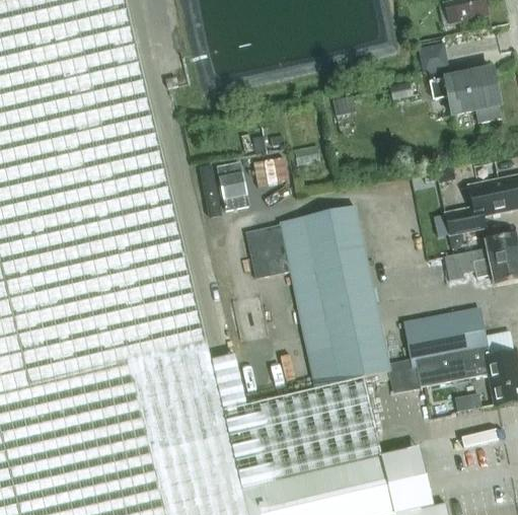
[(447,514),(444,500),(419,506),(412,473),(407,446),(379,451),(374,428),(362,378),(250,403),(246,405),(234,354),(222,357),(210,360),(205,342),(125,0),(0,0),(0,514),(447,514)]
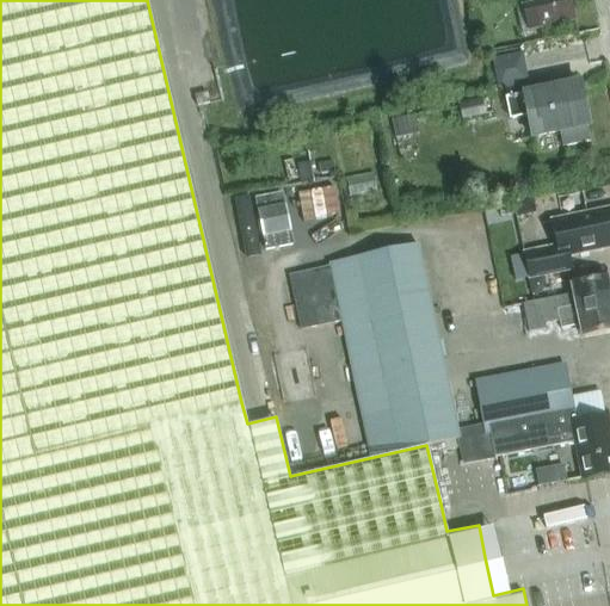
[(527,28),(573,17),(568,0),(529,0),(530,2),(521,5),(527,28)]
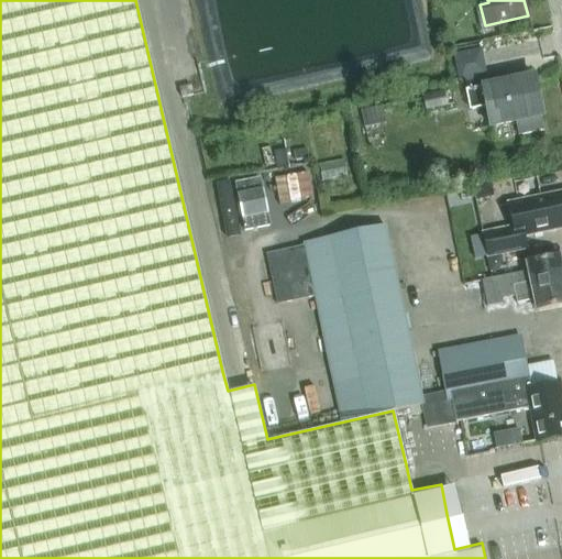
[(459,79),(484,74),(478,46),(453,52),(459,79)]
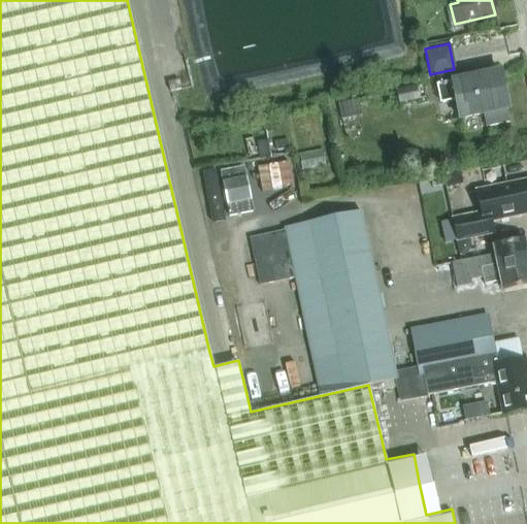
[(504,107),(507,106),(499,69),(489,71),(487,70),(474,73),(474,74),(436,84),(440,100),(455,97),(459,117),(482,111),(485,124),(507,120),(504,107)]
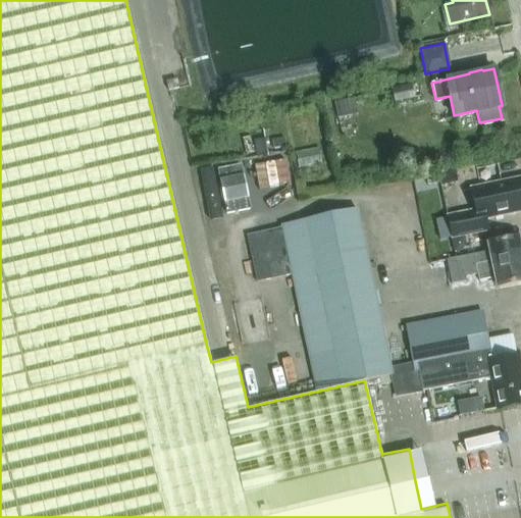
[(176,75),(166,79),(167,88),(178,86),(176,75)]
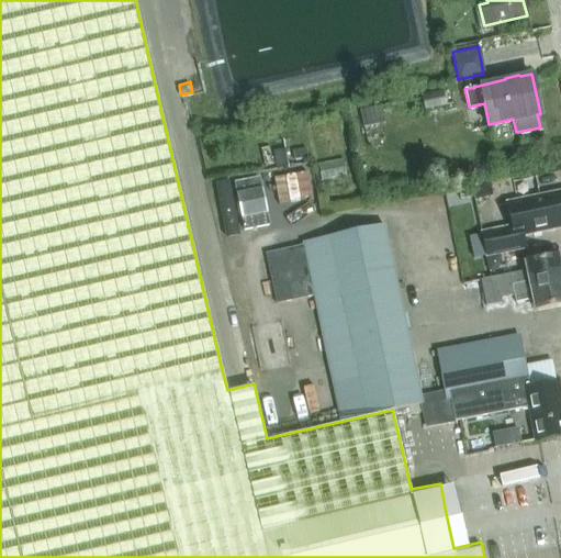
[(421,92),(424,107),(446,101),(442,88),(421,92)]
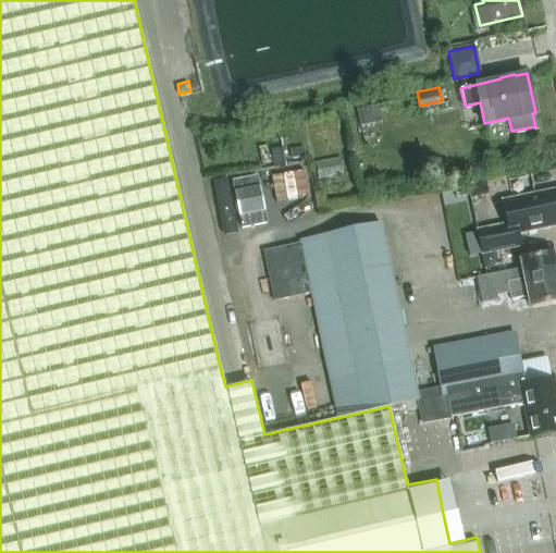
[(274,195),(309,191),(301,143),(272,147),(275,167),(270,167),(274,195)]
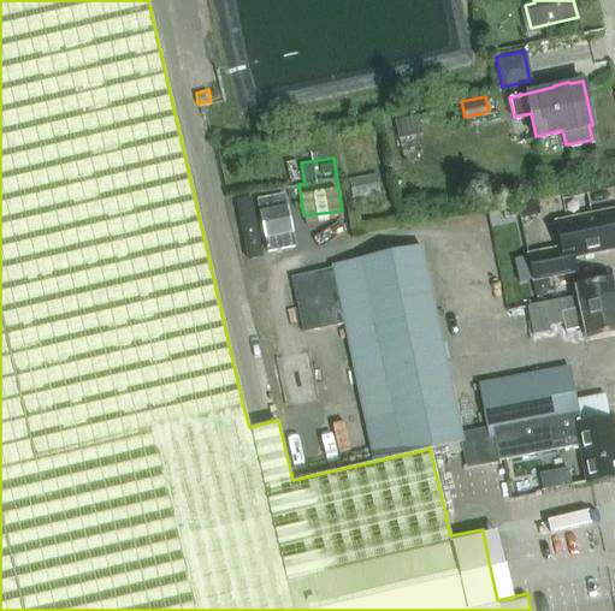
[(267,248),(294,243),(284,193),(256,199),(267,248)]
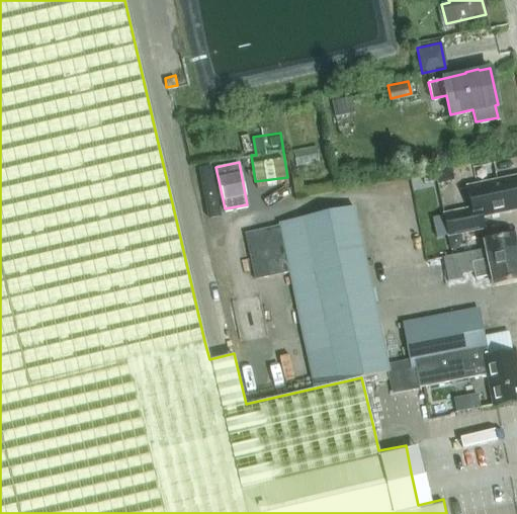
[(444,211),(442,211),(446,234),(448,234),(483,227),(480,215),(484,213),(516,206),(516,173),(464,185),(469,206),(444,211)]
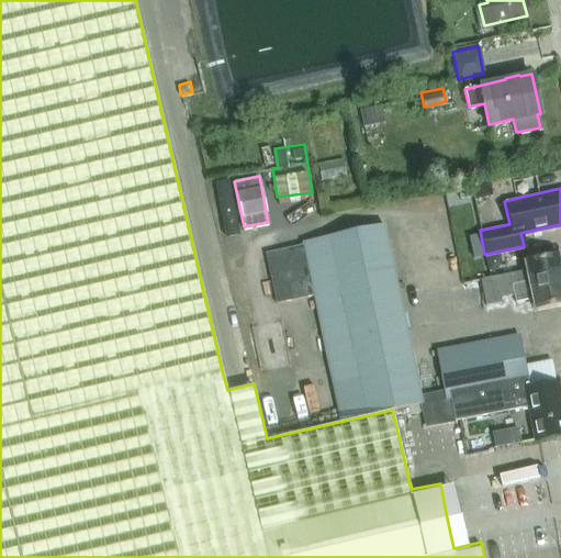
[(422,402),(419,392),(384,223),(328,235),(328,237),(266,250),(276,301),(314,293),(325,345),(340,419),(366,413),(422,402)]
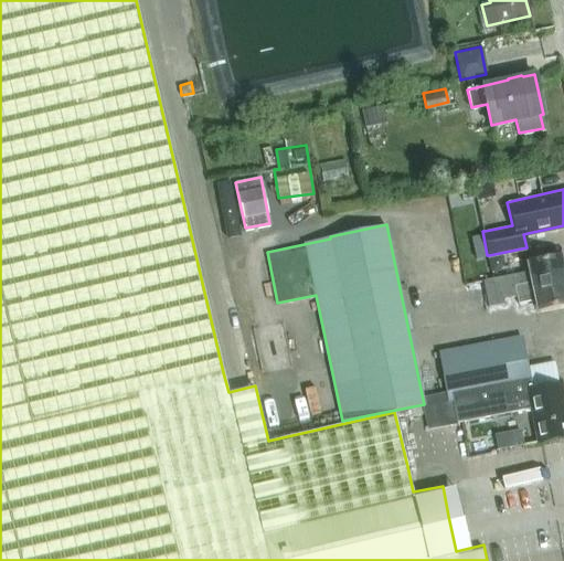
[(529,270),(482,279),(488,304),(503,300),(502,297),(517,294),(518,300),(534,297),(536,308),(563,303),(563,275),(563,268),(563,255),(563,254),(528,262),(529,270)]
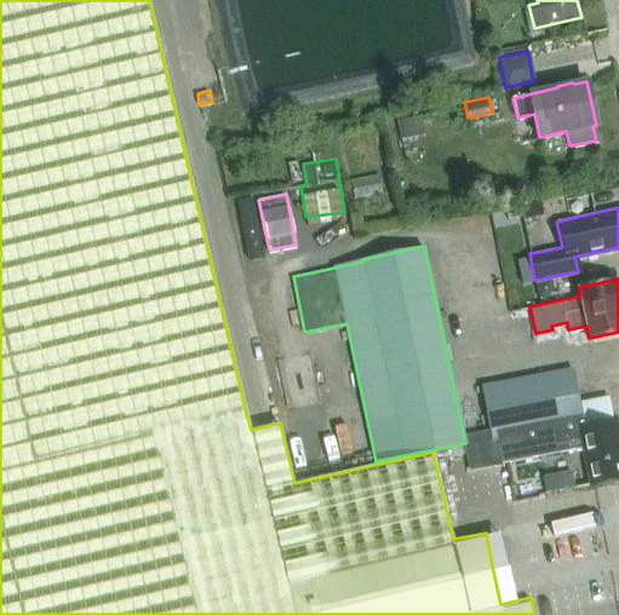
[(481,383),(489,427),(491,436),(583,418),(573,366),(481,383)]
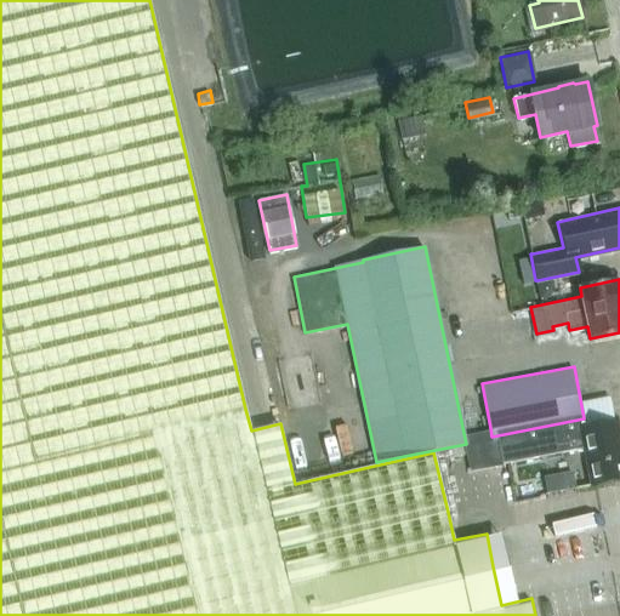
[(466,444),(467,455),(470,467),(584,445),(591,482),(619,475),(619,441),(615,418),(585,425),(584,418),(491,437),(490,428),(464,433),(466,444)]
